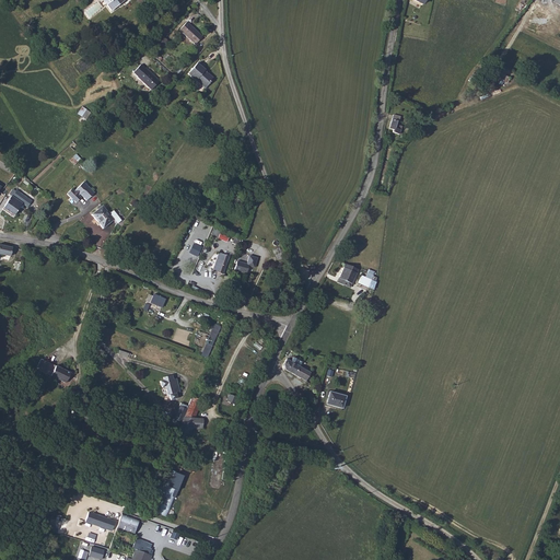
[(548,2),(544,0),(538,0),(536,4),(544,10),(548,2)]
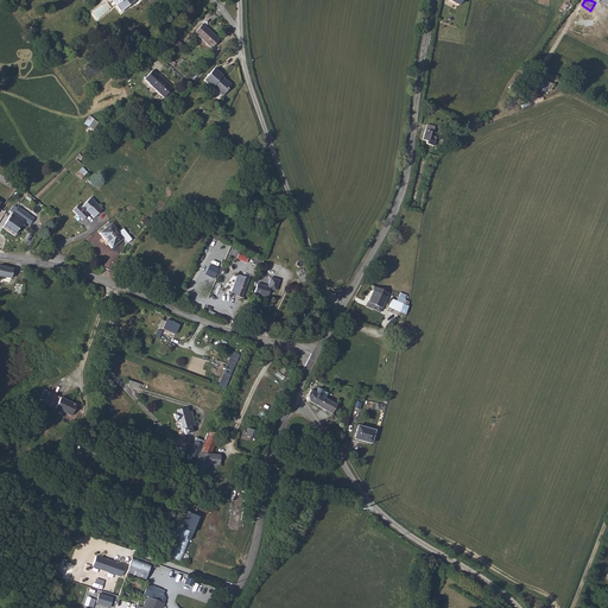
[(219,40),(201,25),(192,33),(210,50),(219,40)]
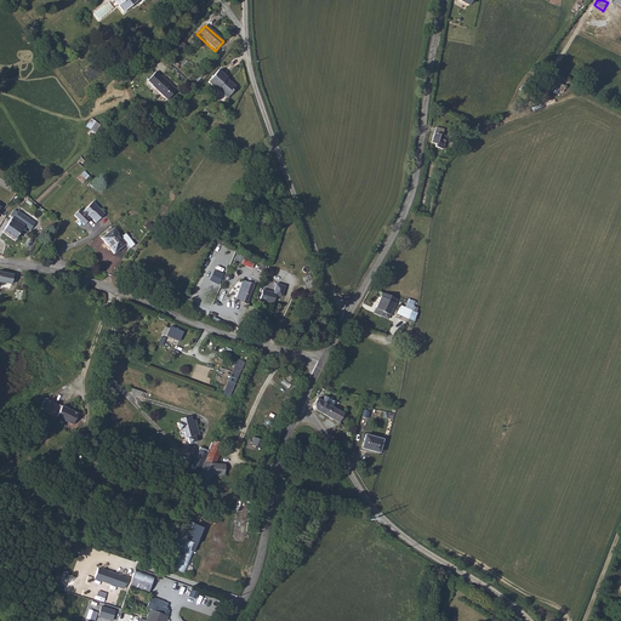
[(180,56),(188,45),(182,41),(175,51),(180,56)]
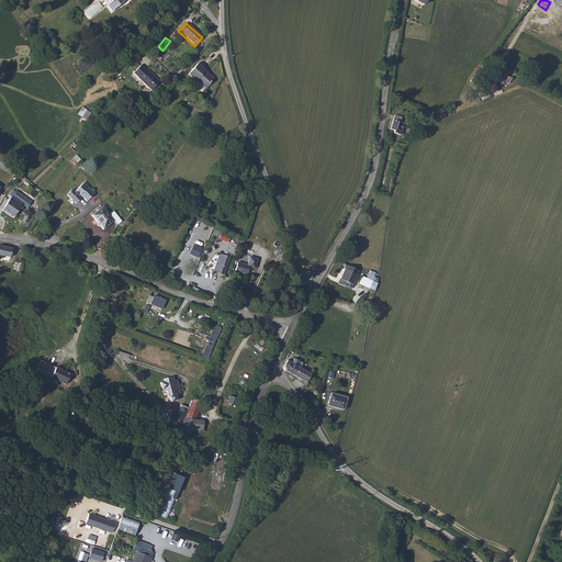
[(133,74),(152,92),(160,82),(141,65),(133,74)]
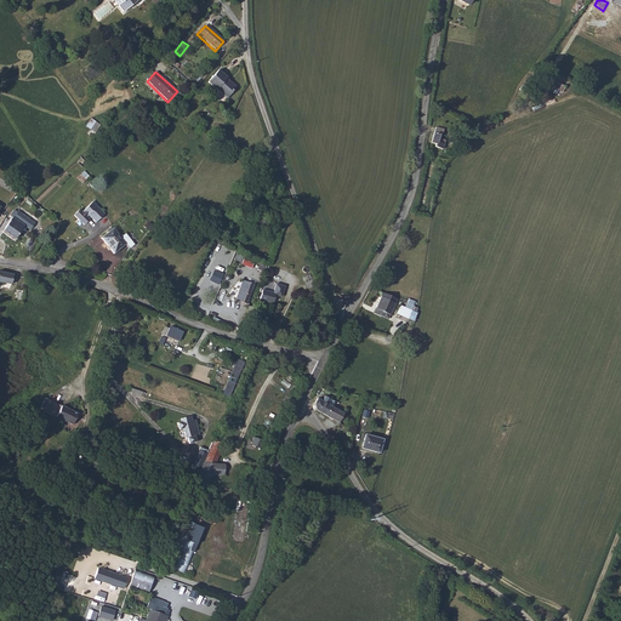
[(221,95),(226,100),(229,95),(228,93),(233,90),(227,84),(227,85),(222,81),(224,80),(216,73),(205,84),(212,92),(214,91),(220,97),(221,95)]
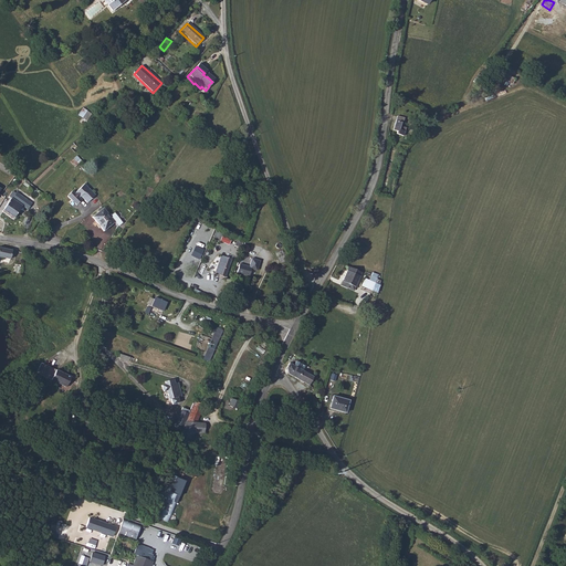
[(516,76),(504,73),(502,80),(514,84),(516,76)]
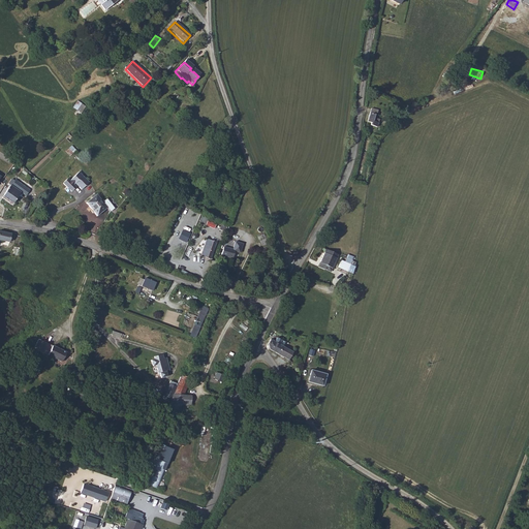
[(73,107),(80,111),(84,103),(78,100),(73,107)]
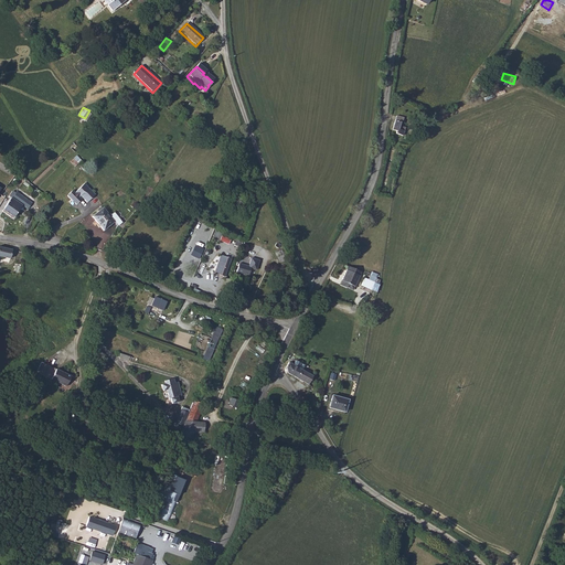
[(400,131),(398,135),(403,136),(404,132),(404,131),(396,129),(400,121),(401,123),(403,117),(396,115),(391,129),(400,131)]
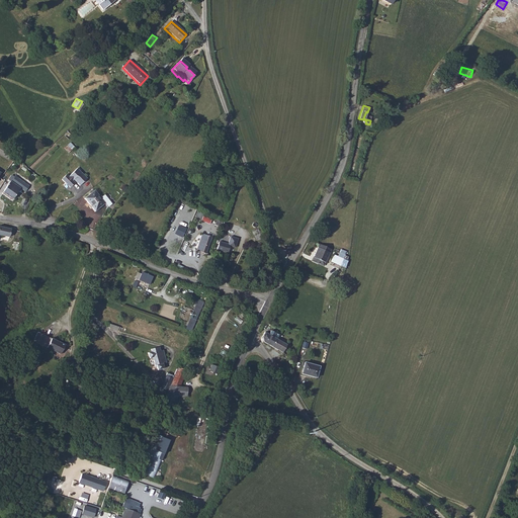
[(65,152),(69,156),(75,150),(68,144),(65,147),(67,149),(65,152)]
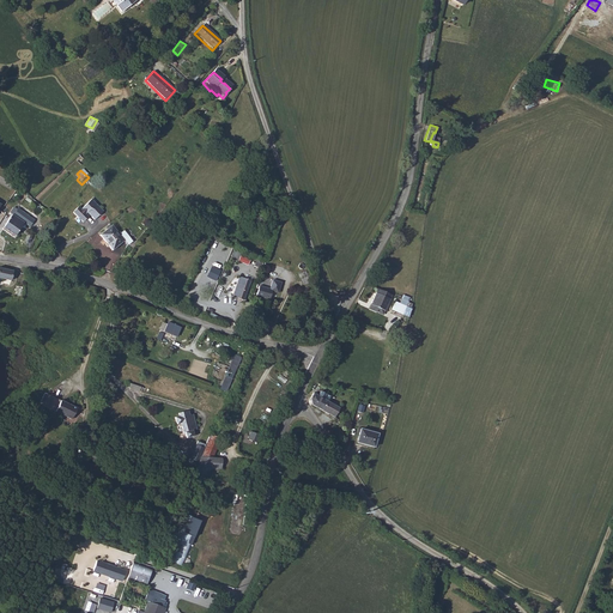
[(86,214),(93,222),(102,213),(95,206),(90,201),(80,212),(84,216),(86,214)]
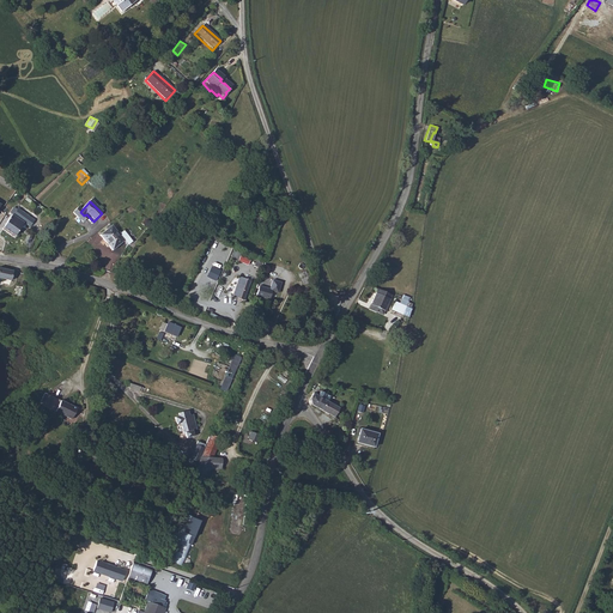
[(35,219),(19,207),(1,230),(12,238),(22,225),(28,229),(35,219)]
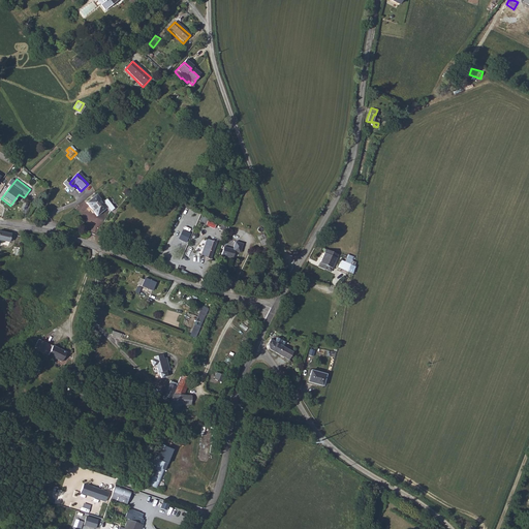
[(86,205),(96,217),(106,209),(110,213),(114,210),(105,200),(101,204),(96,196),(86,205)]
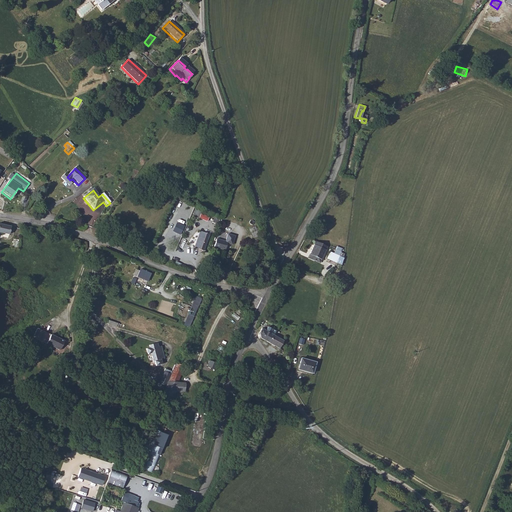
[(193,216),(200,217),(202,209),(195,207),(193,216)]
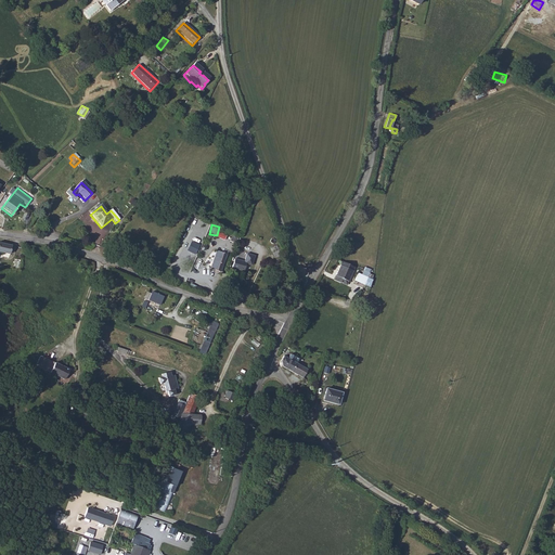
[(217,236),(224,240),(227,234),(219,231),(217,236)]
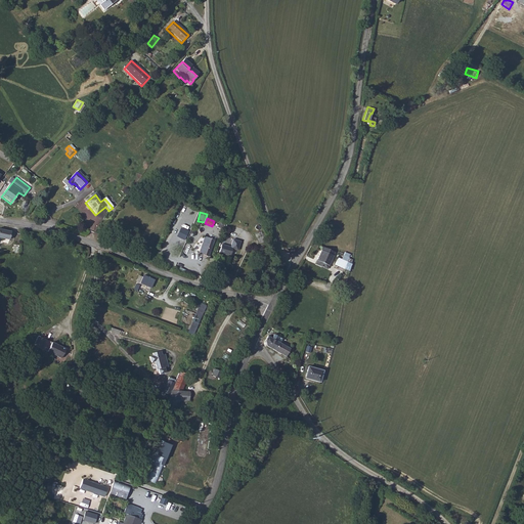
[(2,243),(7,244),(8,243),(10,237),(10,233),(0,231),(0,239),(3,241),(2,243)]
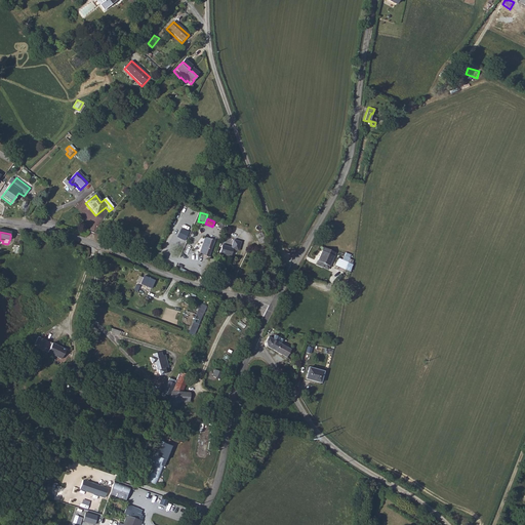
[(187,235),(180,232),(177,238),(184,240),(187,235)]
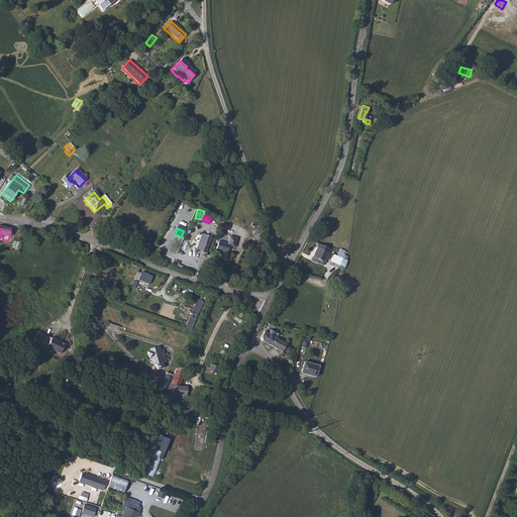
[(212,235),(203,232),(195,250),(206,253),(212,235)]
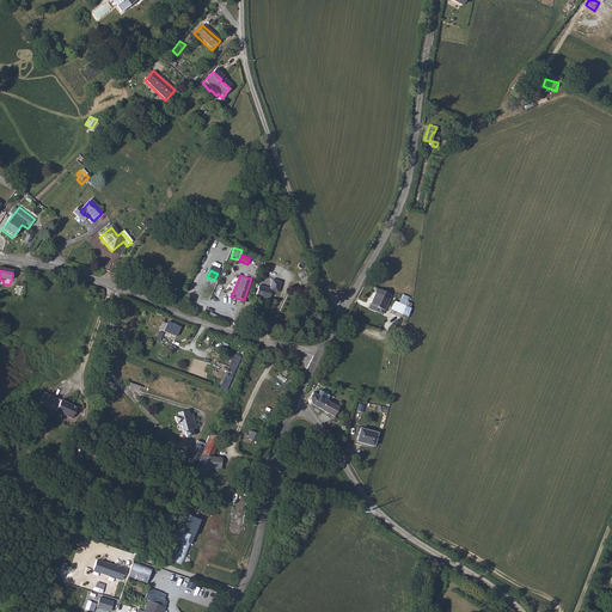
[(269,288),(256,285),(254,297),(268,301),(270,291),(279,292),(281,281),(271,279),(269,288)]
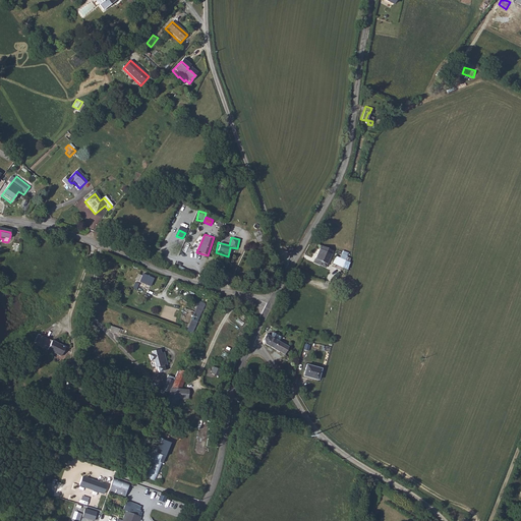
[(313,264),(319,267),(321,262),(324,263),(323,266),(326,267),(333,250),(322,245),(313,264)]
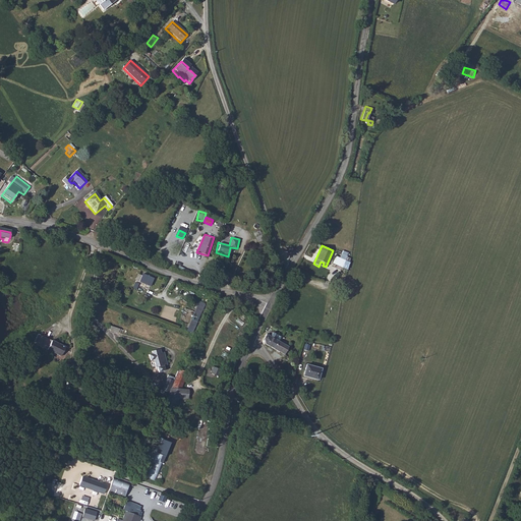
[(350,253),(341,251),(339,257),(335,256),(332,266),(346,269),(350,253)]
